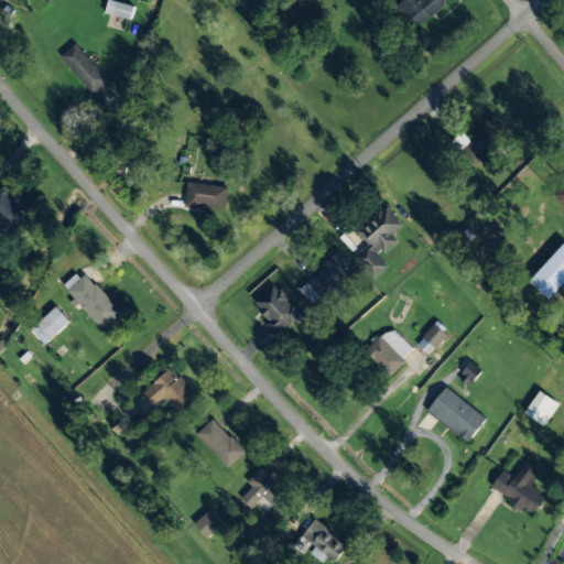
[(131,19),(133,6),(108,0),(106,13),(131,19)]
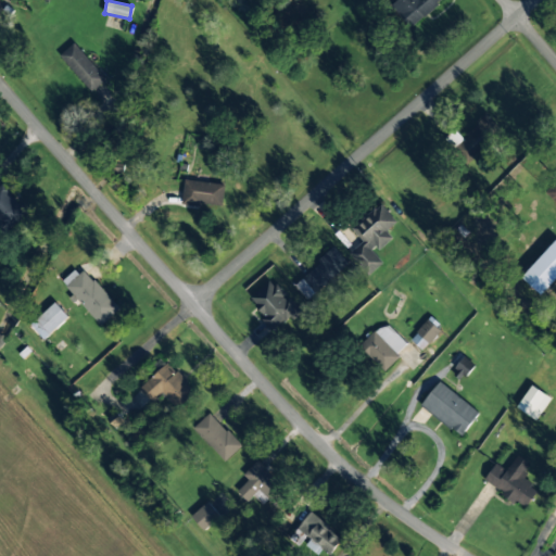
[(440,0),(396,0),(390,7),(412,28),(440,0)]
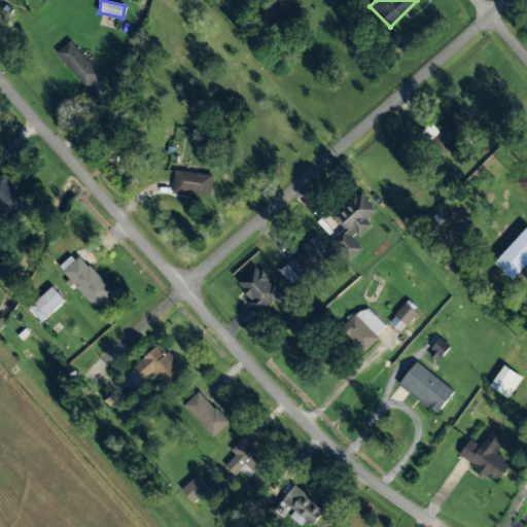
[(100,75),(71,40),(57,53),(85,88),(100,75)]
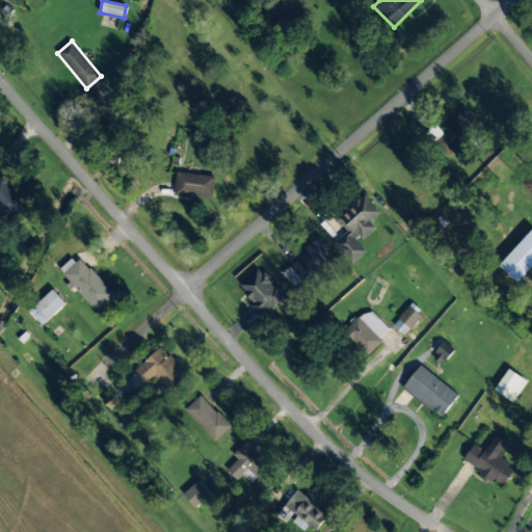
[(442,131),(434,124),(424,133),(446,157),(472,134),(466,128),(473,121),(463,110),(442,131)]
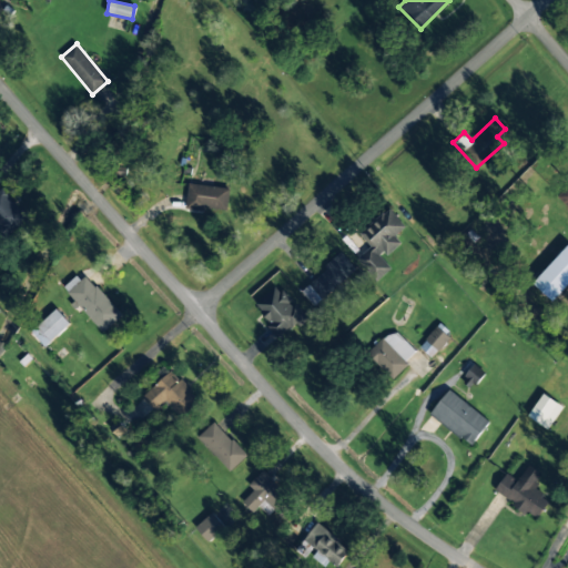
[(188,183),(185,206),(225,212),(229,189),(188,183)]
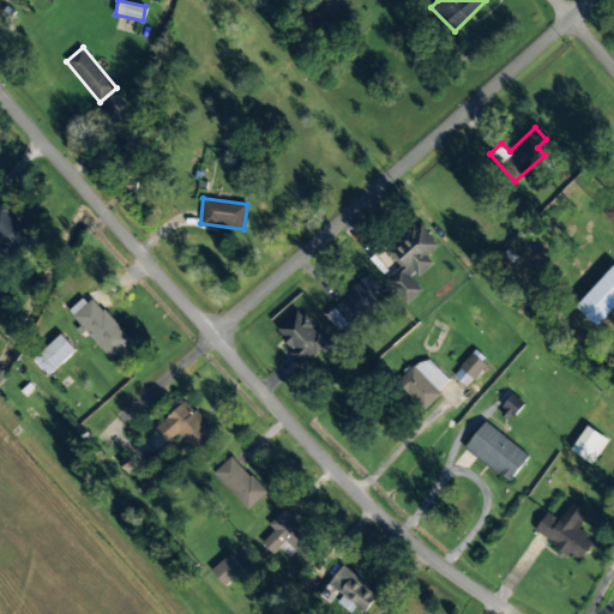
[(613,199),(602,211),(613,223),(613,199)]
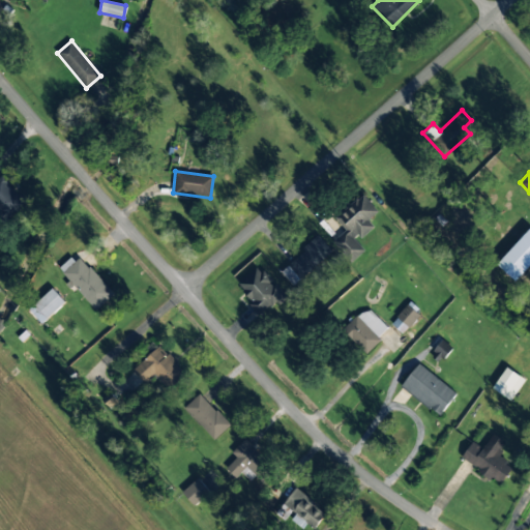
[(25,204),(4,177),(0,180),(0,214),(4,219),(25,204)]
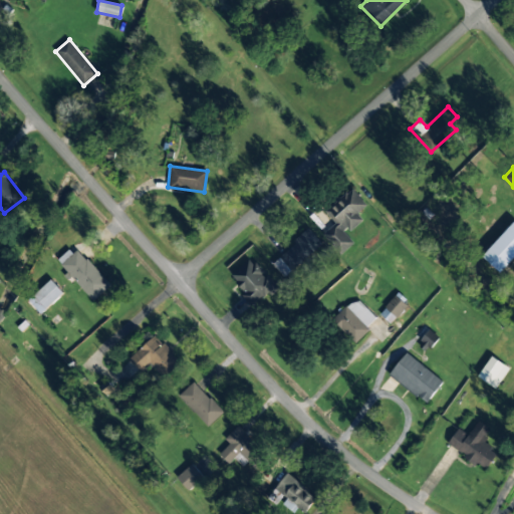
[(365,206),(350,189),(324,211),(334,223),(322,234),(339,255),(353,243),(345,234),(362,220),(356,213),(365,206)]
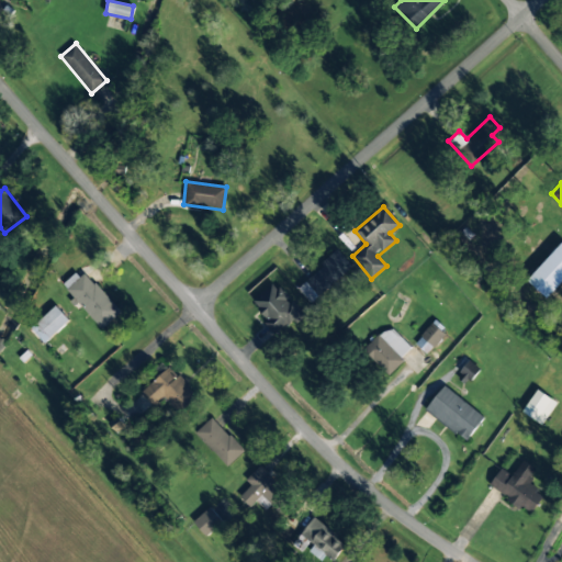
[(547,299),(561,282),(561,243),(527,280),(547,299)]
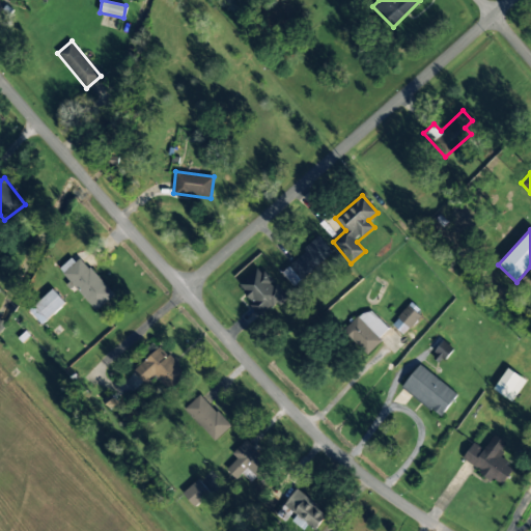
[(280,272),(294,286),(331,251),(318,236),(280,272)]
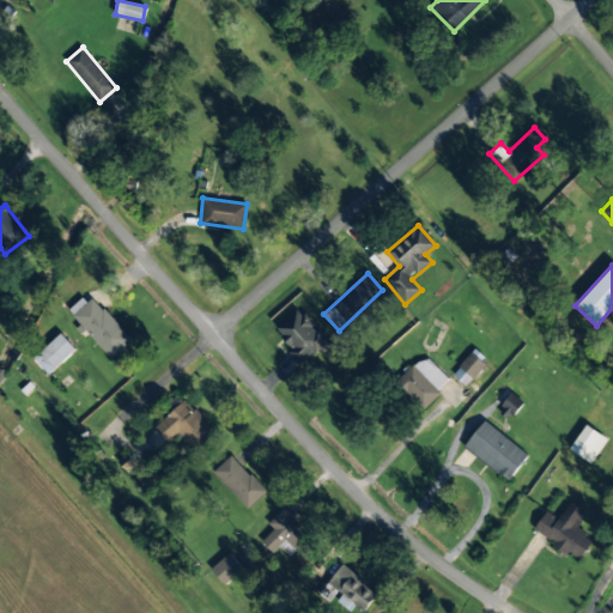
[(73,315),(109,358),(131,341),(93,297),(73,315)]
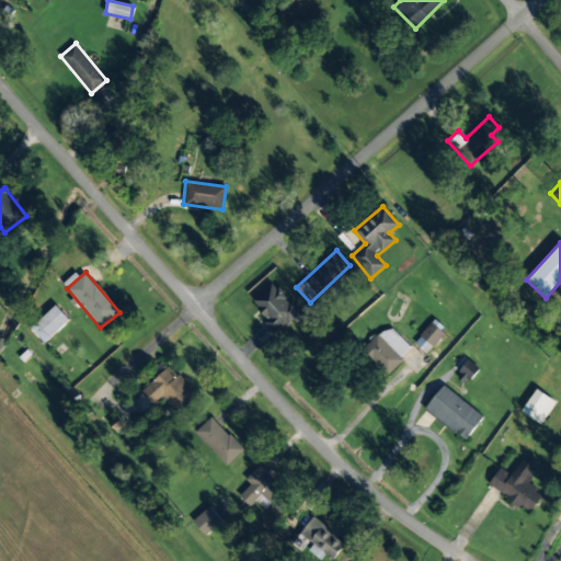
[(249,302),(276,333),(300,312),(273,282),(249,302)]
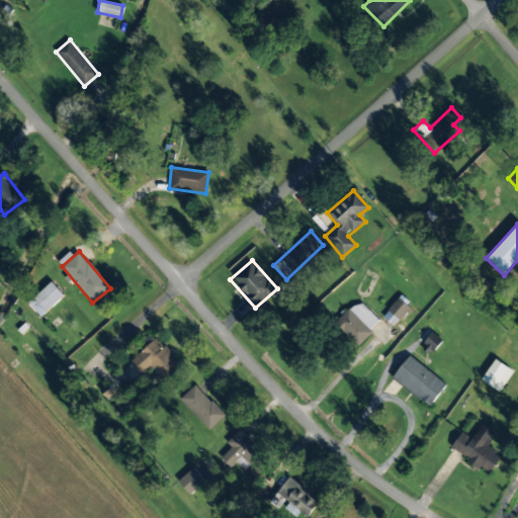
[(64,295),(51,282),(27,304),(40,318),(64,295)]
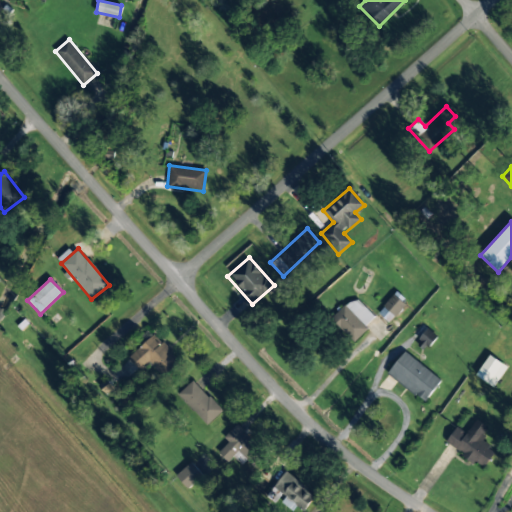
[(406,304),(394,294),(378,313),(389,323),(406,304)]
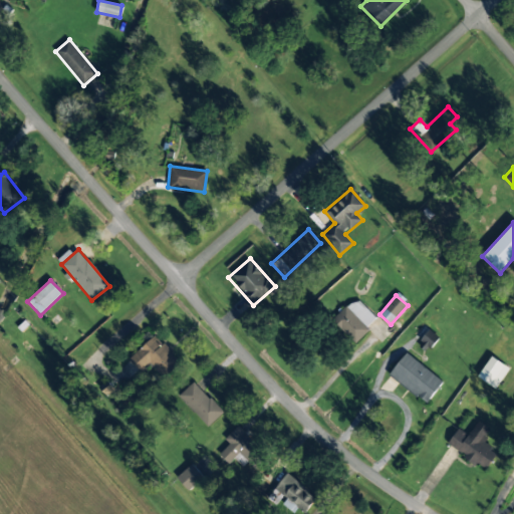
[(332,320),(353,342),(376,319),(354,298),(332,320)]
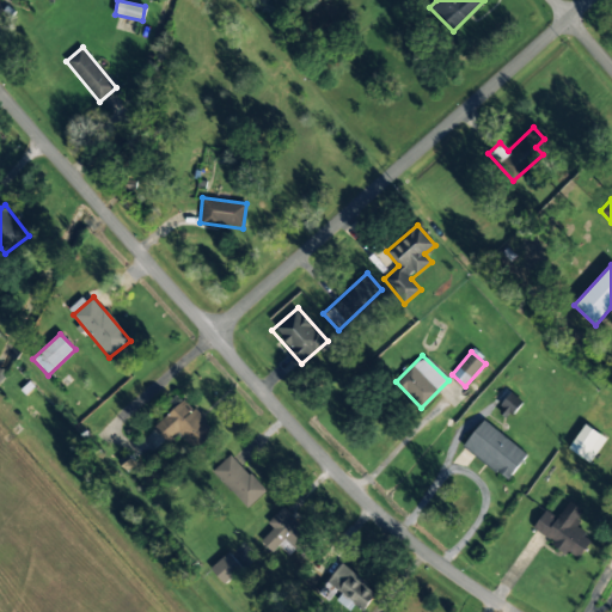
[(508,420),(521,401),(510,393),(497,411),(508,420)]
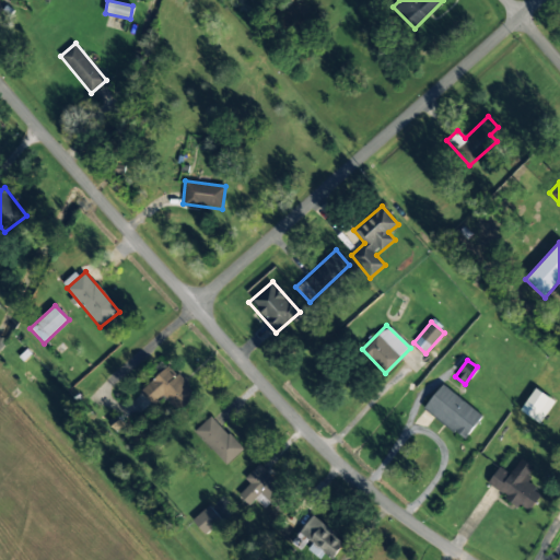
[(152,404),(162,395),(178,412),(196,395),(168,364),(139,391),(152,404)]
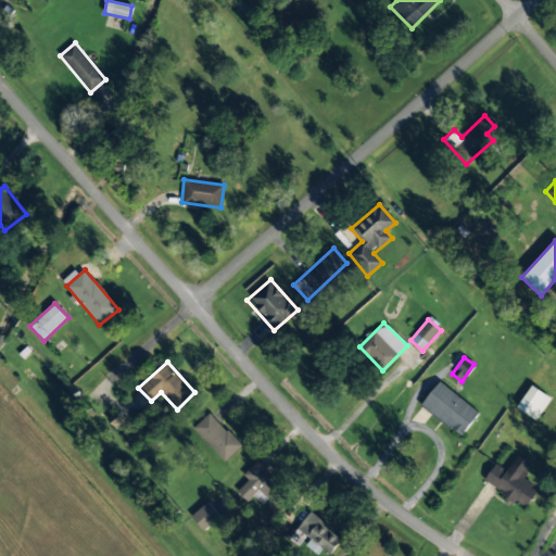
[(479,413),(439,382),(420,406),(460,437),(479,413)]
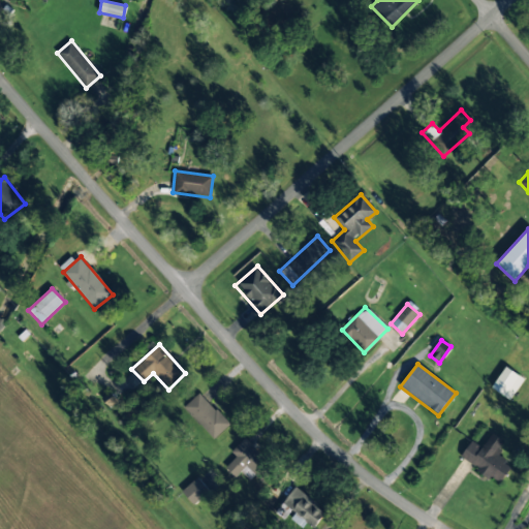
[(183,407),(214,438),(229,424),(198,393),(183,407)]
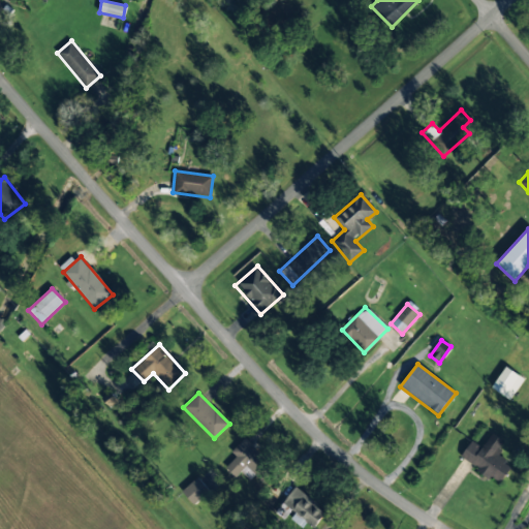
[(481,447),(471,440),(460,457),(499,485),(512,466),(496,455),(505,442),(492,433),(481,447)]
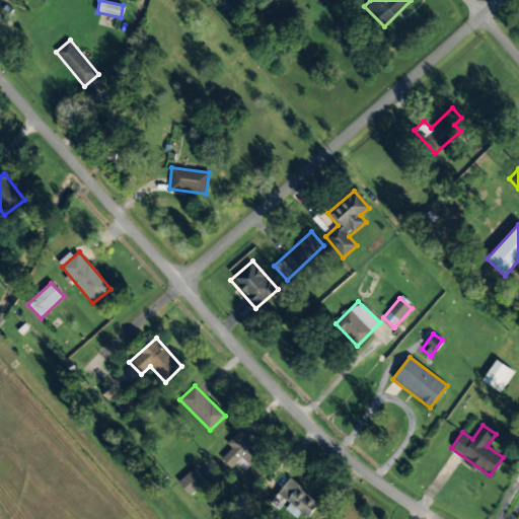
[(226,443),(231,449),(221,458),(230,469),(241,459),(255,475),(271,462),(240,430),(226,443)]
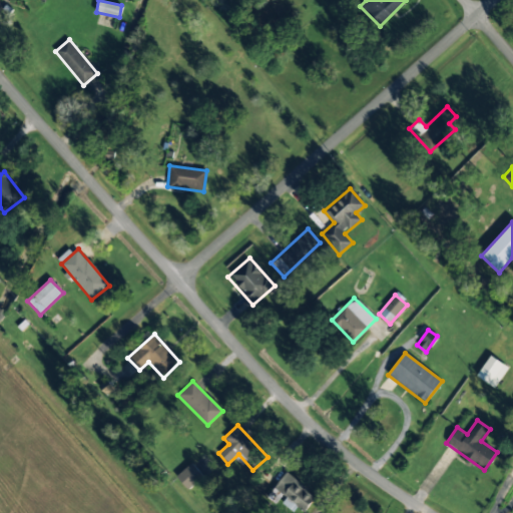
[(202,475),(190,463),(176,478),(189,489),(202,475)]
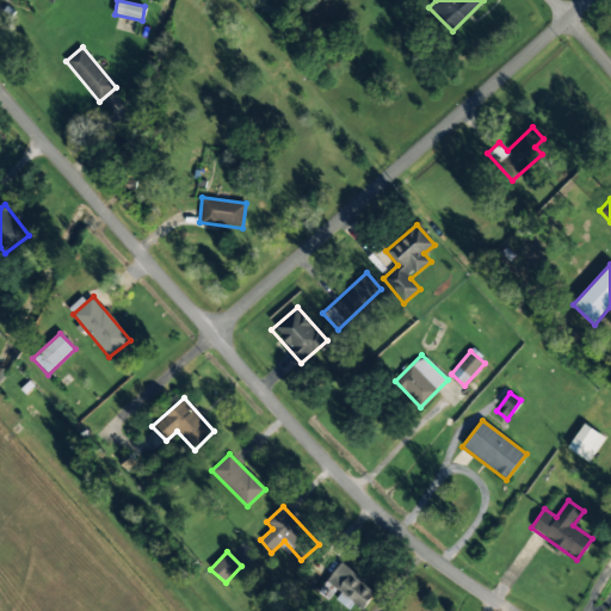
[(327,599),(337,588),(362,610),(377,592),(343,562),(318,592),(327,599)]
